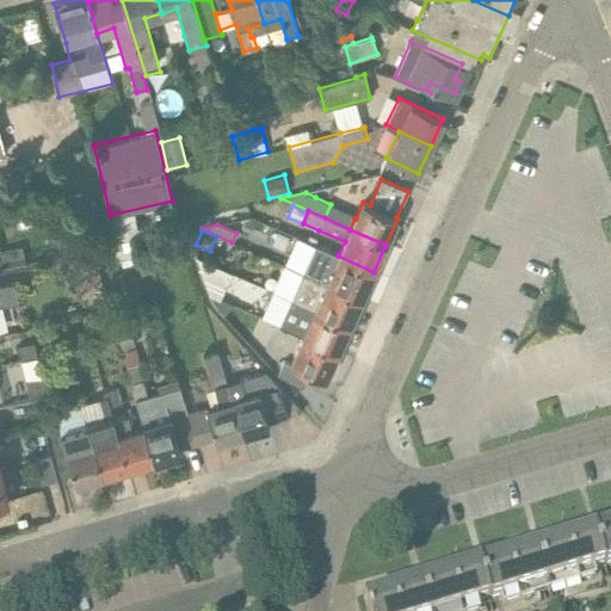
[(326,283),(362,298),(374,272),(338,255),(315,245),(303,272),(326,283)]
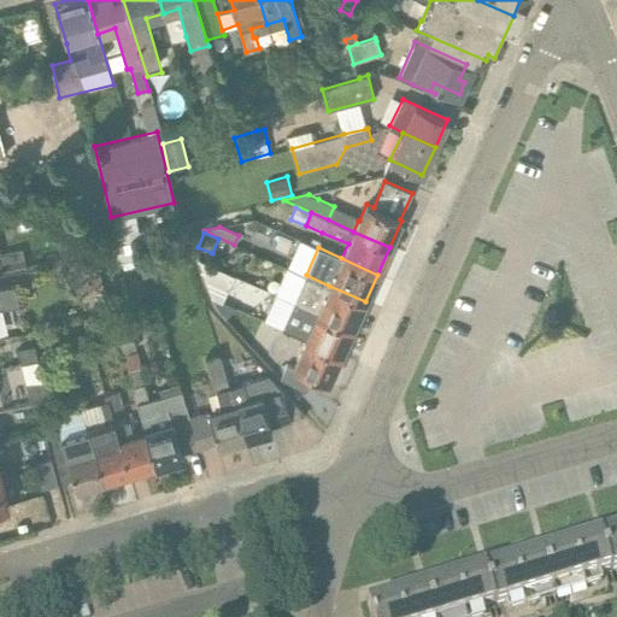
[(225,289),(233,276),(198,260),(197,262),(203,280),(225,289)]
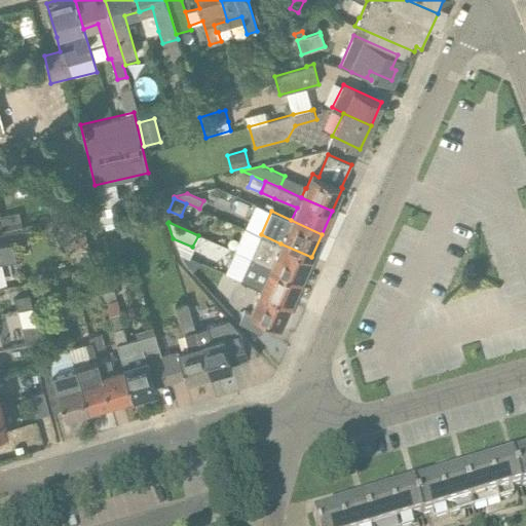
[(261,234),(251,258),(301,280),(311,257),(280,243),(261,234)]
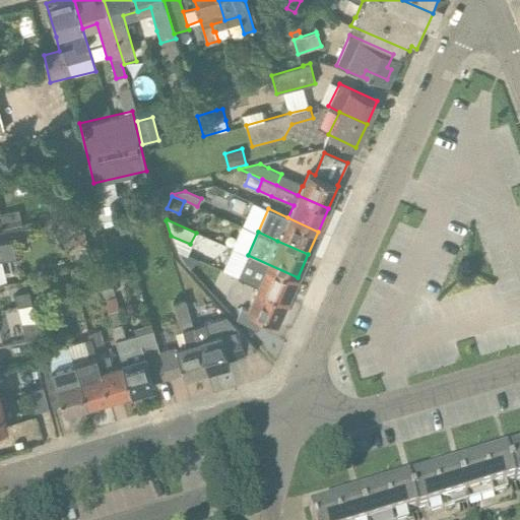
[(0,259),(15,256),(11,240),(0,243),(0,259)]
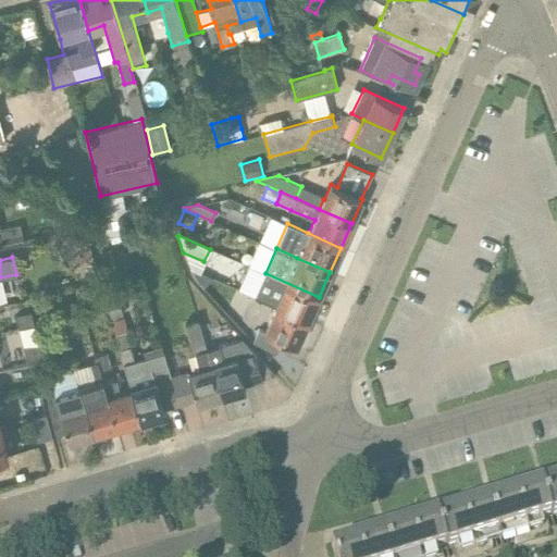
[(201,288),(210,279),(198,274),(189,270),(187,271),(193,280),(201,288)]
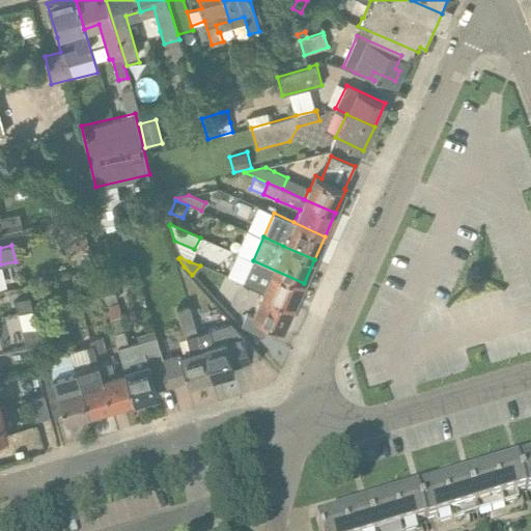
[(263,292),(262,292),(294,306),(304,283),(253,260),(243,282),(263,292)]
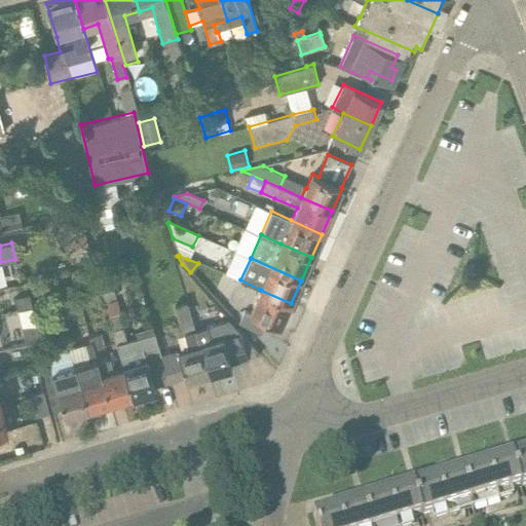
[(77,285),(96,279),(92,266),(74,271),(77,285)]
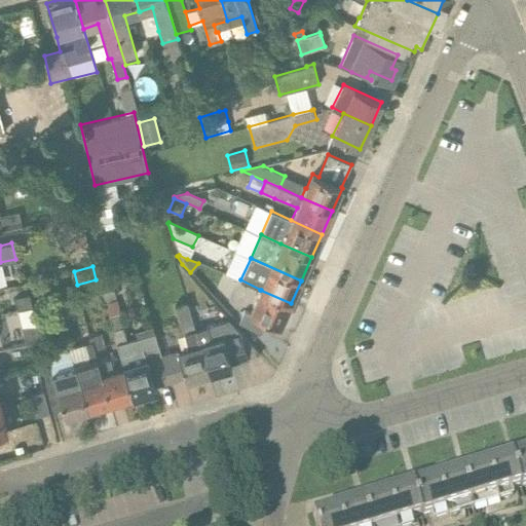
[(116,297),(111,279),(100,283),(104,300),(116,297)]
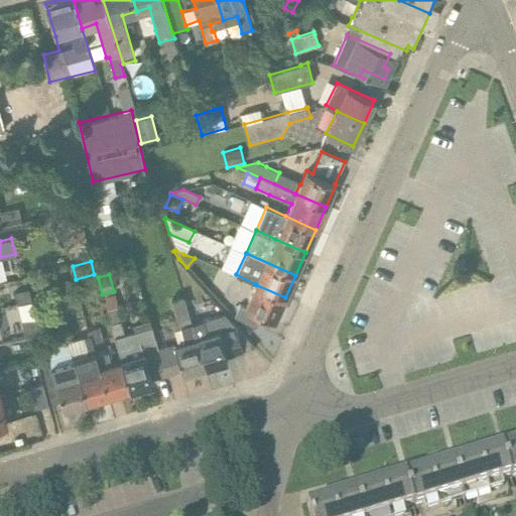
[(255,284),(245,307),(274,321),(285,297),(255,284)]
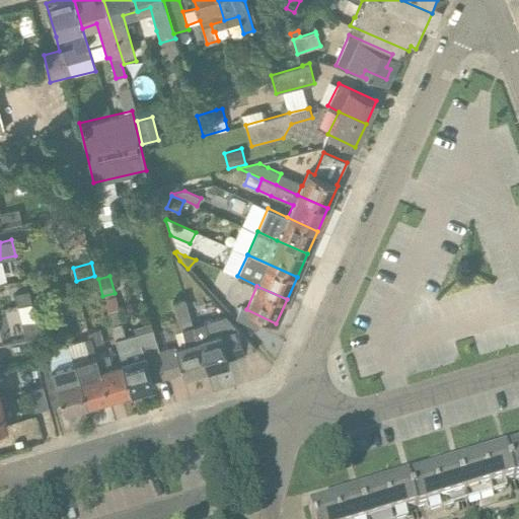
[(18,306),(32,302),(28,291),(15,294),(18,306)]
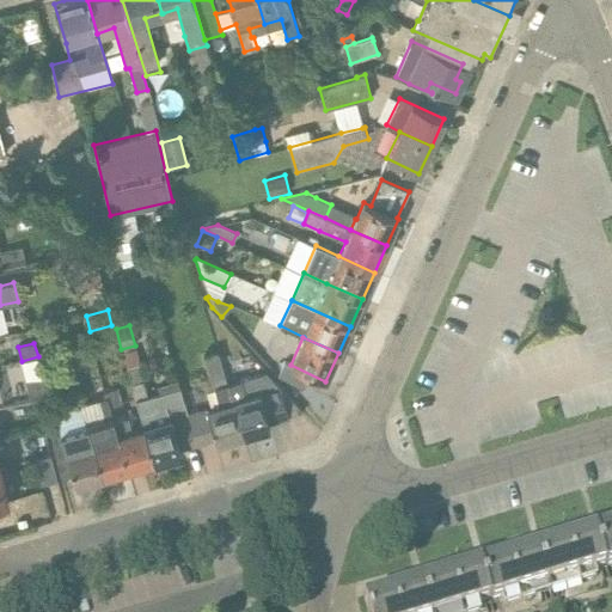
[(92,356),(89,346),(62,353),(66,365),(92,356)]
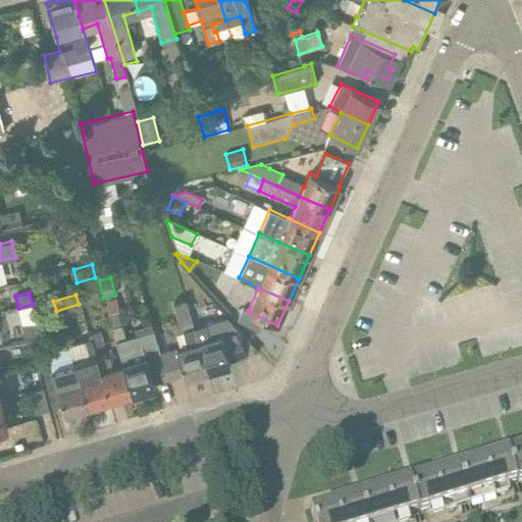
[(122,364),(132,395),(154,387),(153,383),(169,378),(160,352),(154,329),(137,334),(126,337),(116,298),(105,301),(122,364)]
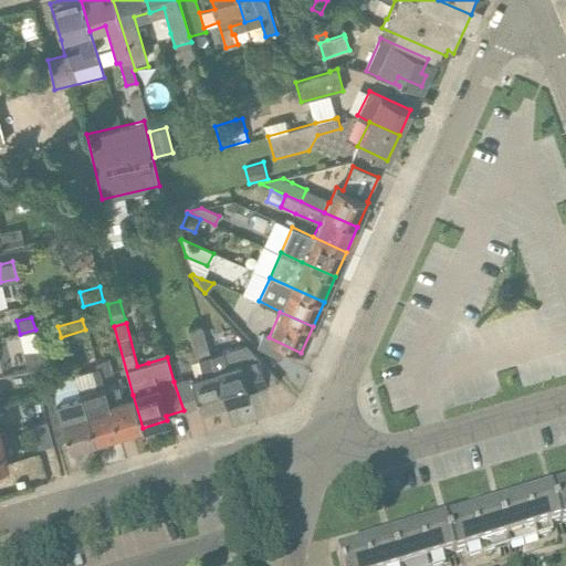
[(200,410),(226,402),(220,384),(213,364),(210,354),(209,354),(201,325),(190,328),(202,374),(174,381),(184,410),(199,406),(200,410)]
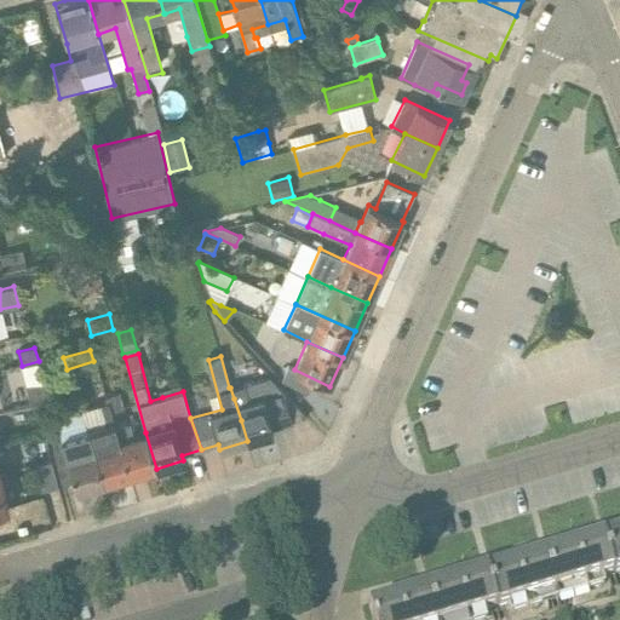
[(39,361),(22,366),(32,407),(45,403),(42,374),(39,361)]
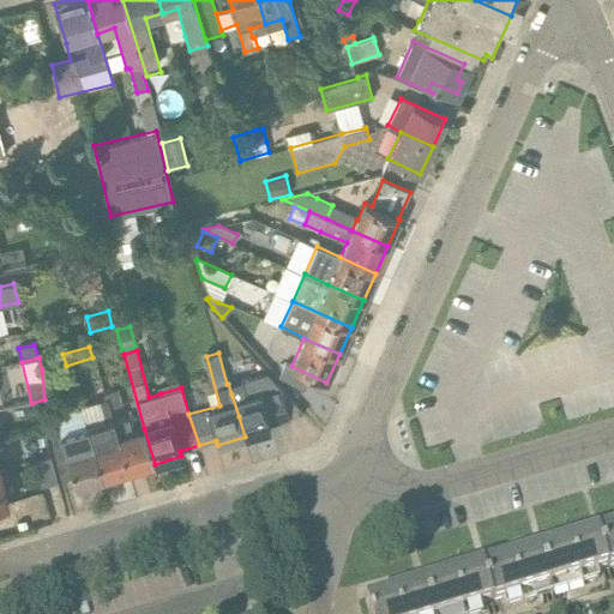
[(239,416),(245,437),(271,428),(270,425),(289,419),(280,389),(266,373),(228,384),(232,395),(239,416)]
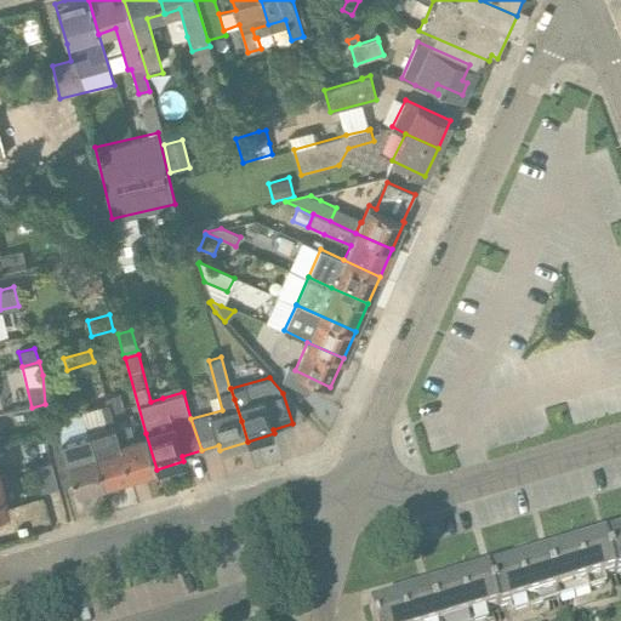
[(107,396),(109,404),(112,414),(125,410),(120,392),(107,396)]
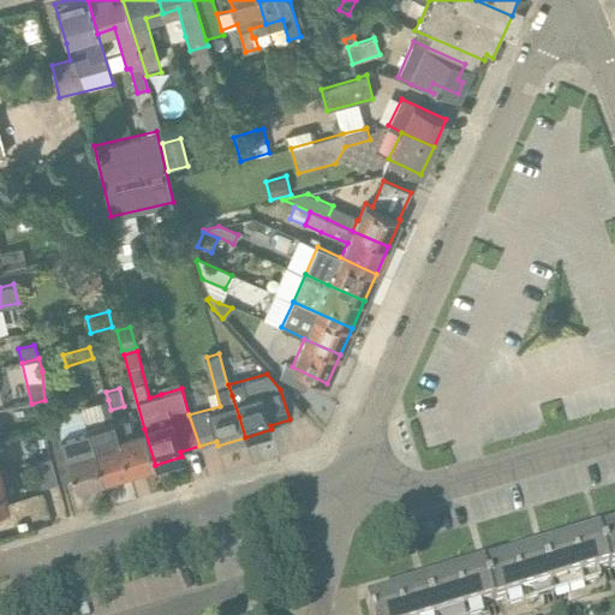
[(304,415),(280,389),(282,396),(290,419),(304,415)]
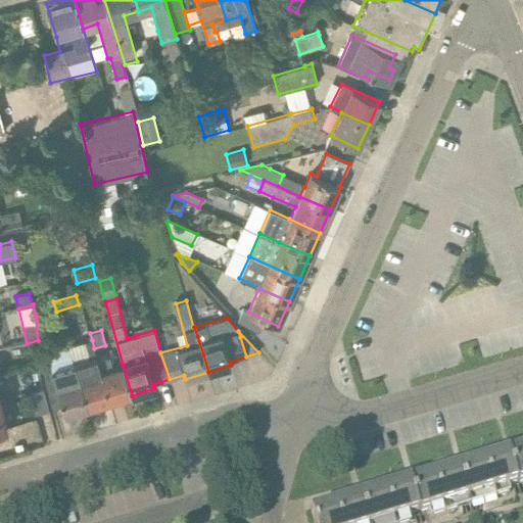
[(75,364),(87,409),(109,401),(97,360),(92,340),(70,346),(76,364),(75,364)]
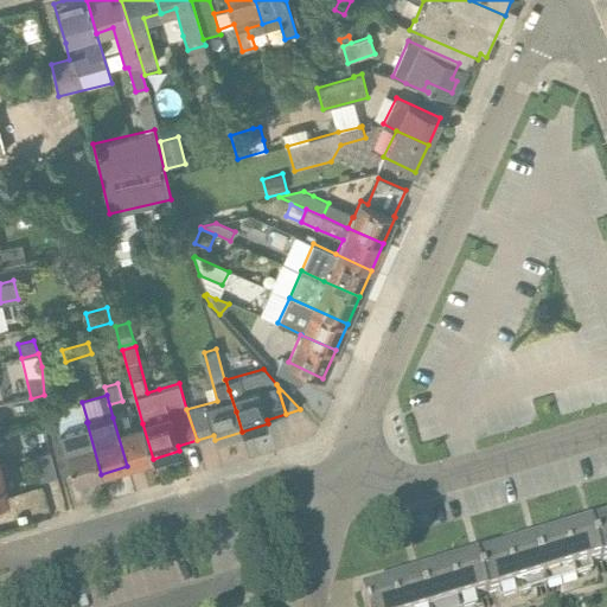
[(113,417),(127,466),(153,459),(142,423),(132,426),(128,413),(113,417)]
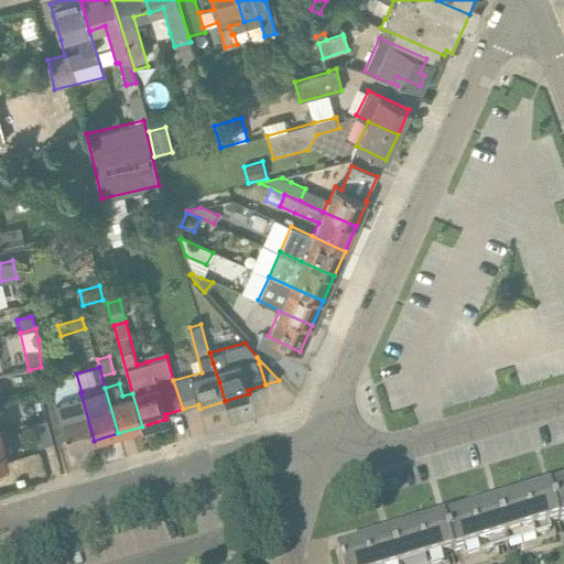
[(69,447),(94,441),(80,392),(55,400),(69,447)]
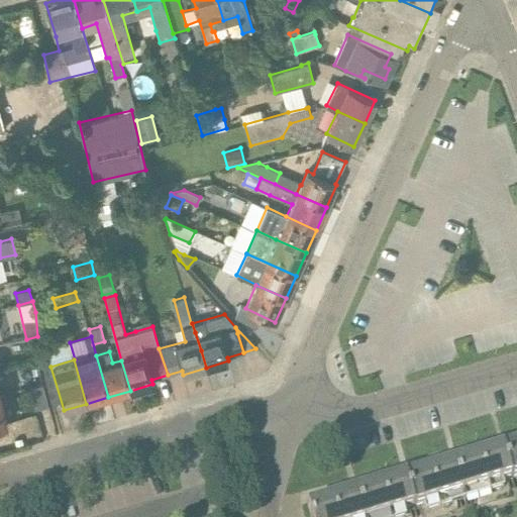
[(42,385),(29,389),(35,410),(47,406),(42,385)]
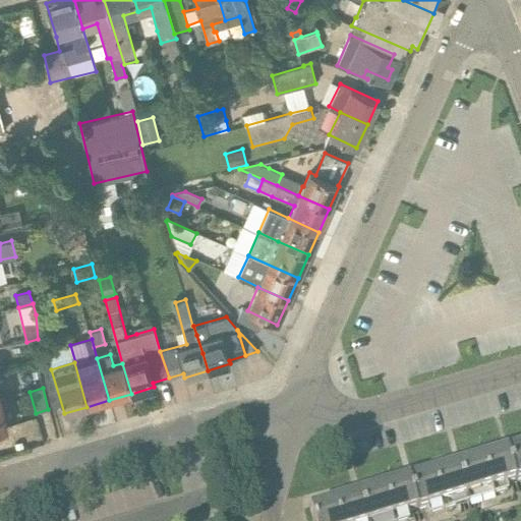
[(520,449),(507,454),(516,483),(520,481),(520,449)]
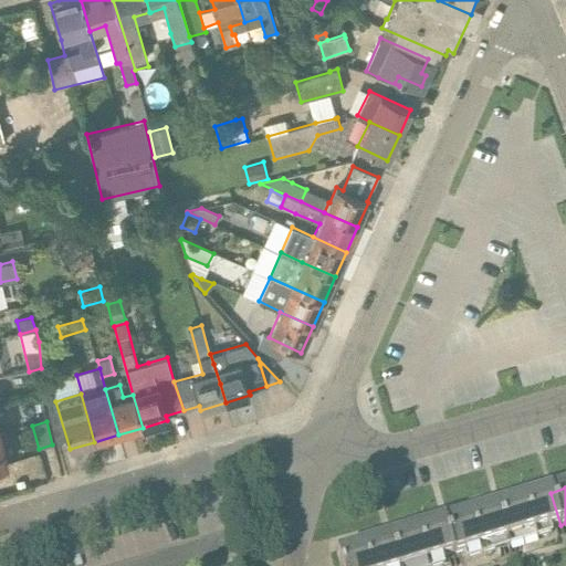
[(549,528),(561,525),(551,493),(496,509),(509,547),(552,535),(549,528)]
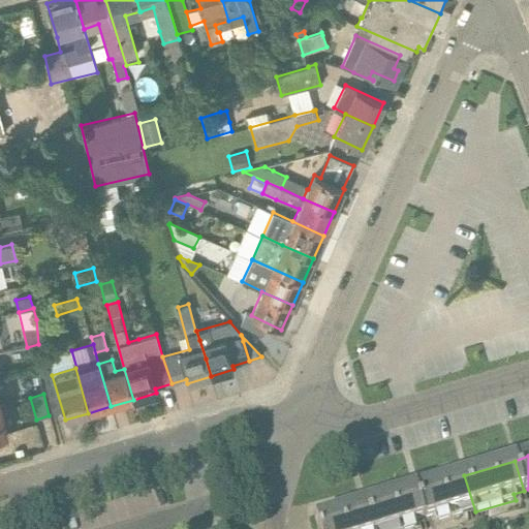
[(436,523),(475,511),(464,475),(414,491),(423,521),(434,517),(436,523)]
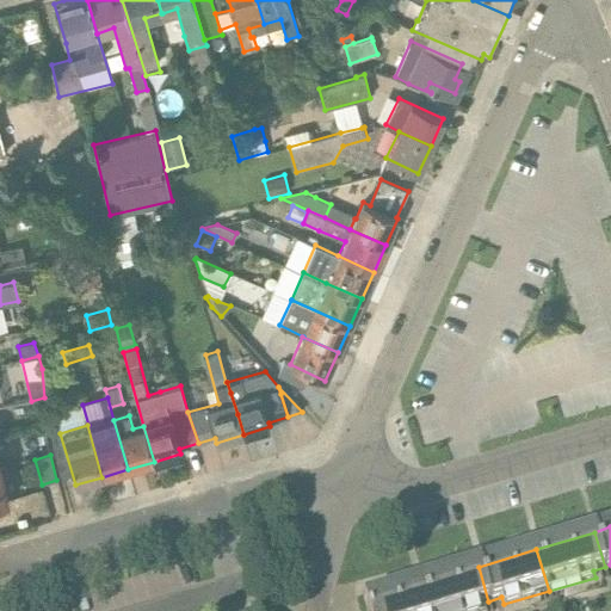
[(479,610),(477,604),(488,602),(479,567),(420,584),(429,610),(479,610)]
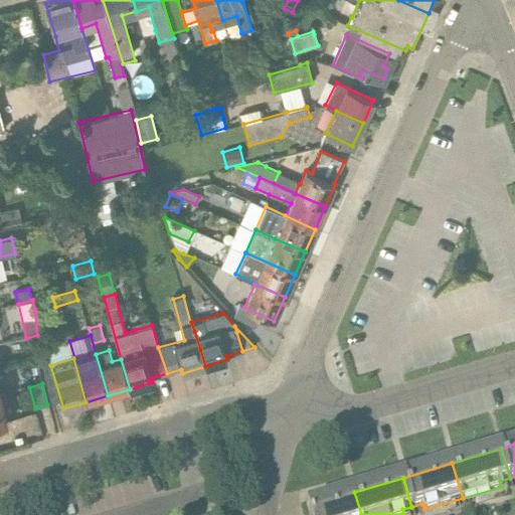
[(361,514),(354,492),(306,506),(308,514),(361,514)]
